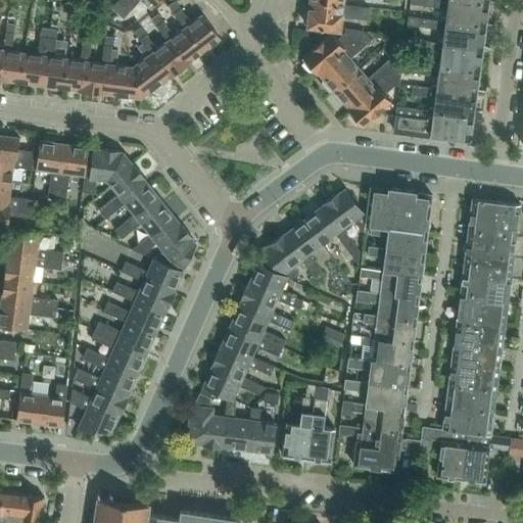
[(140,0),(142,0),(152,8),(158,0),(130,0),(124,8),(130,13),(140,0)]
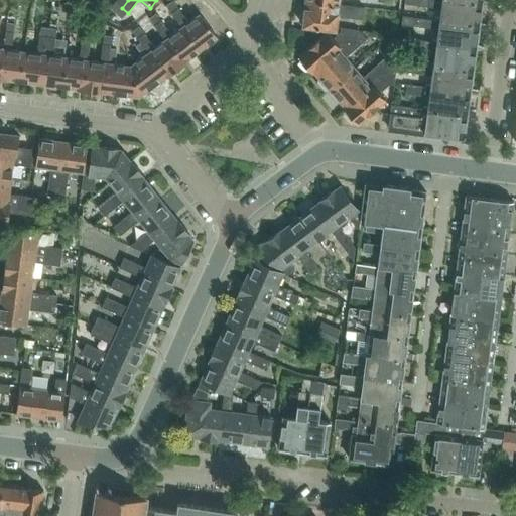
[(337,4),(306,0),(302,0),(303,3),(305,3),(304,8),(302,8),(300,24),(302,25),(312,26),(334,29),(335,15),(360,18),(362,7),(337,4)]
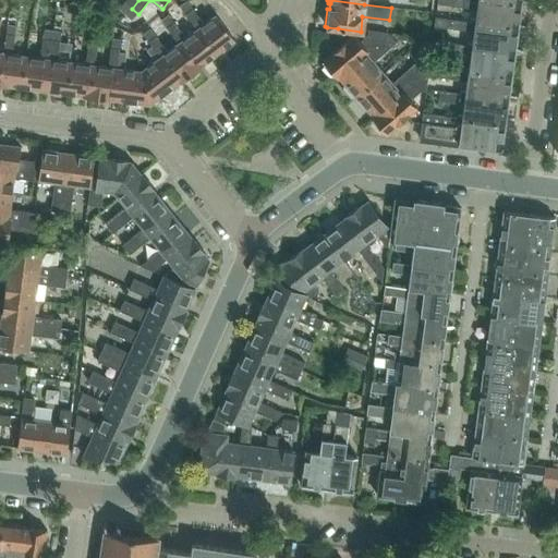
[(437,0),(438,2),(457,5),(476,8),(475,20),(470,19),(470,22),(507,26),(518,28),(521,4),(510,2),(490,0),(437,0)]
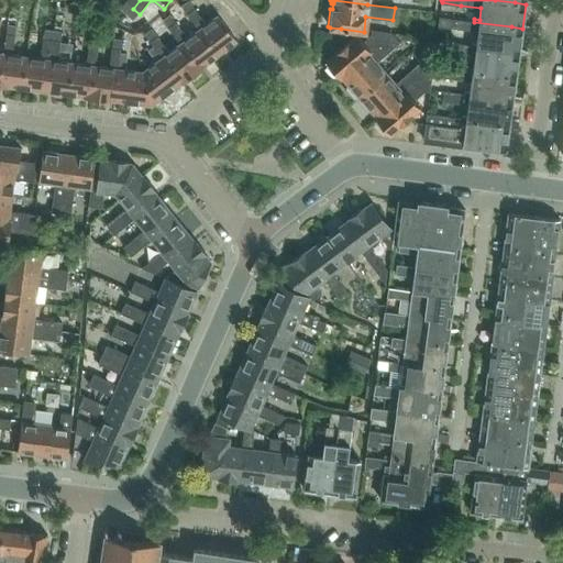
[(188,1),(180,7),(187,14),(195,9),(191,6),(188,1)]
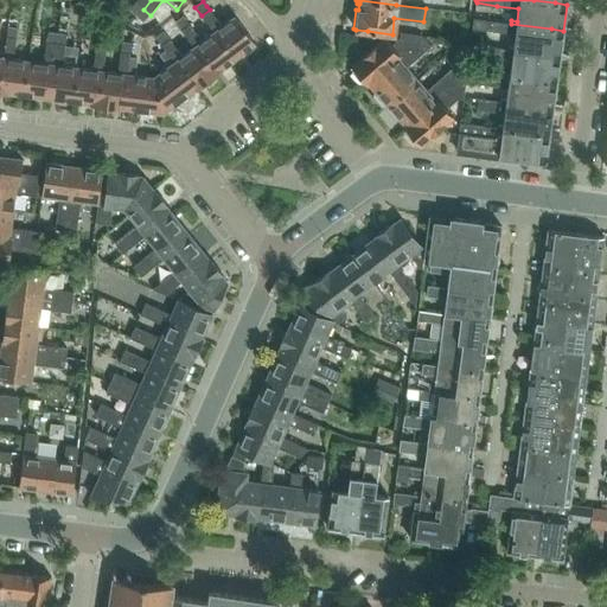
[(136,4),(129,11),(136,17),(142,10),(136,4)]
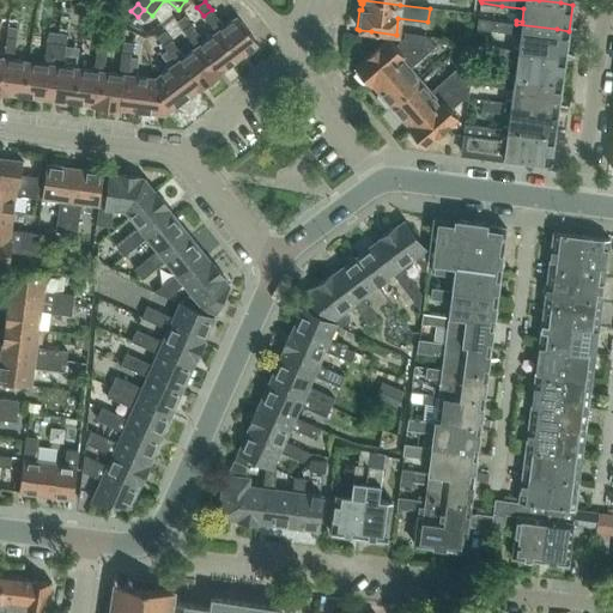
[(144,10),(138,17),(145,24),(151,16),(144,10)]
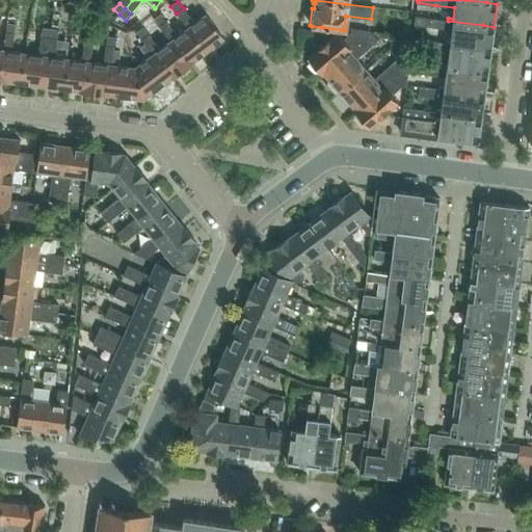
[(184,8),(177,14),(187,28),(188,28),(206,52),(223,38),(206,15),(194,23),(184,8)]
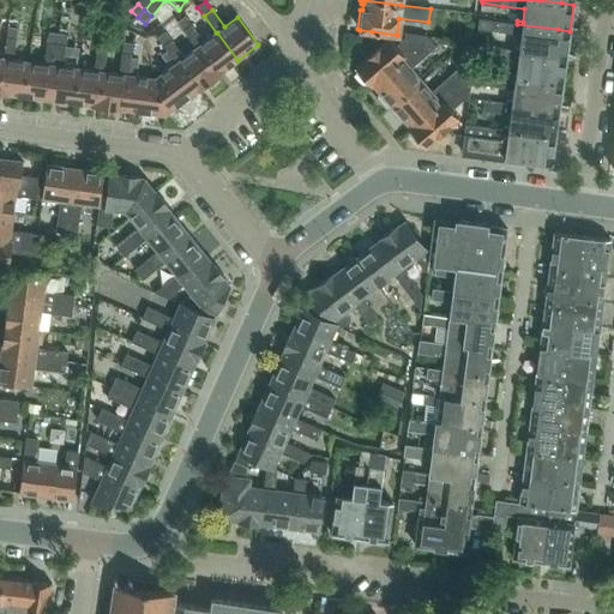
[(185,16),(178,22),(184,30),(192,25),(185,16)]
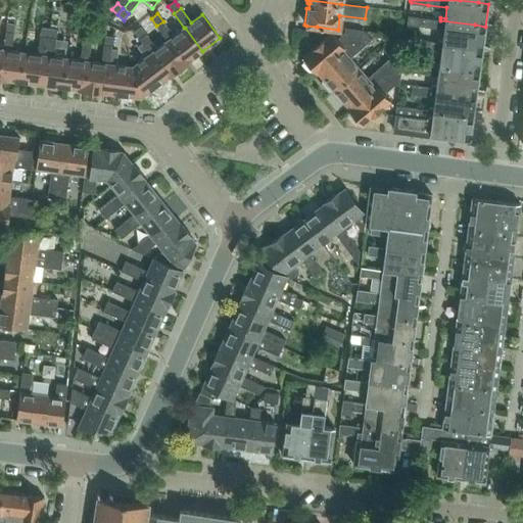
[(484,31),(485,27),(475,25),(440,20),(424,18),(408,16),(407,25),(423,27),(443,30),(442,41),(437,40),(437,43),(472,47),(482,49),(484,31)]
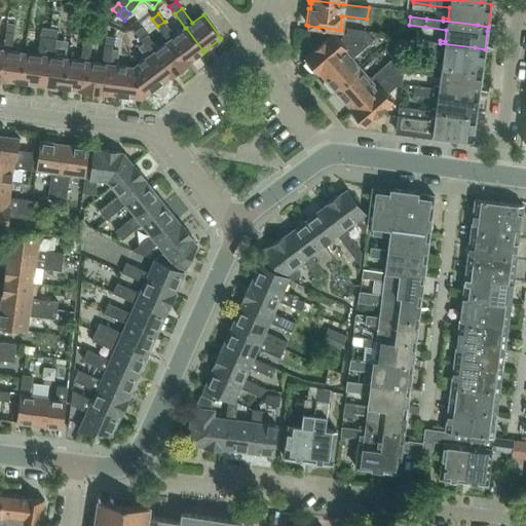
[(186,28),(185,28),(175,36),(164,22),(157,26),(168,40),(187,65),(193,60),(203,51),(186,28)]
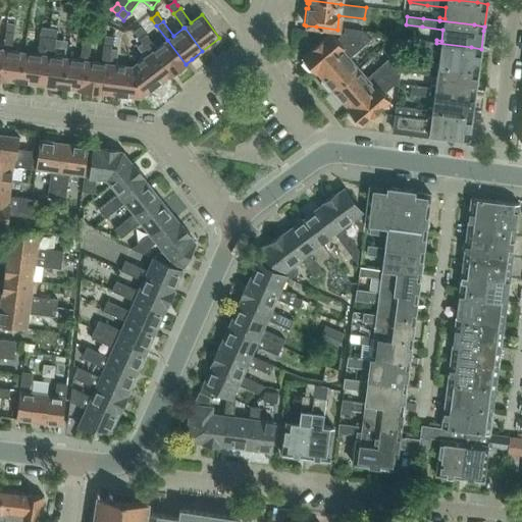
[(7,23),(6,32),(14,33),(15,24),(7,23)]
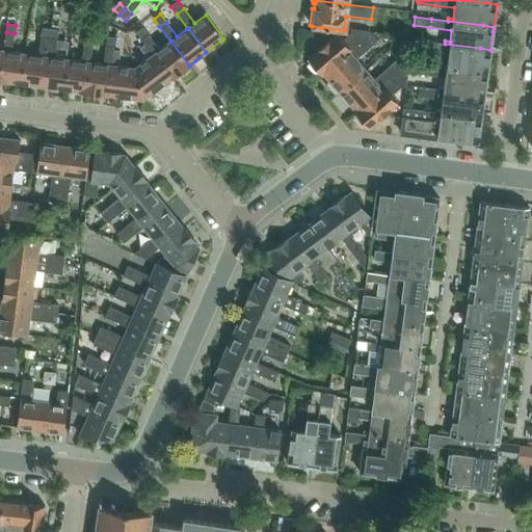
[(142,27),(136,32),(141,40),(149,34),(142,27)]
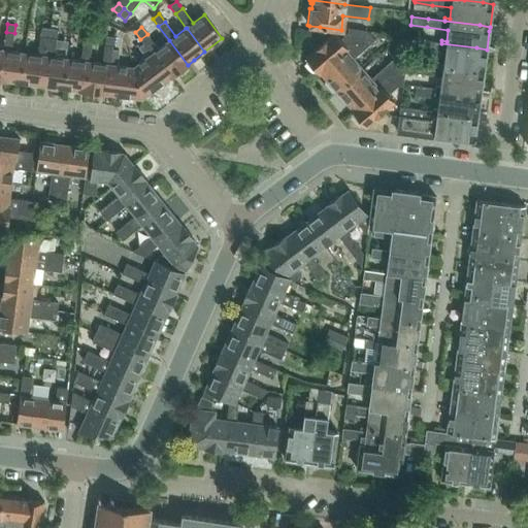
[(42,28),(41,37),(48,38),(51,29),(42,28)]
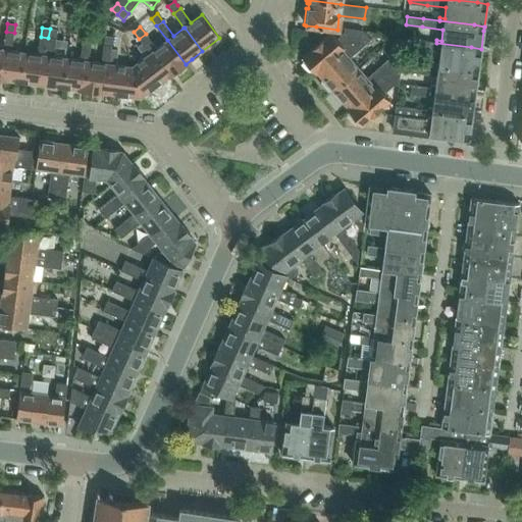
[(50,29),(48,38),(56,39),(57,30),(50,29)]
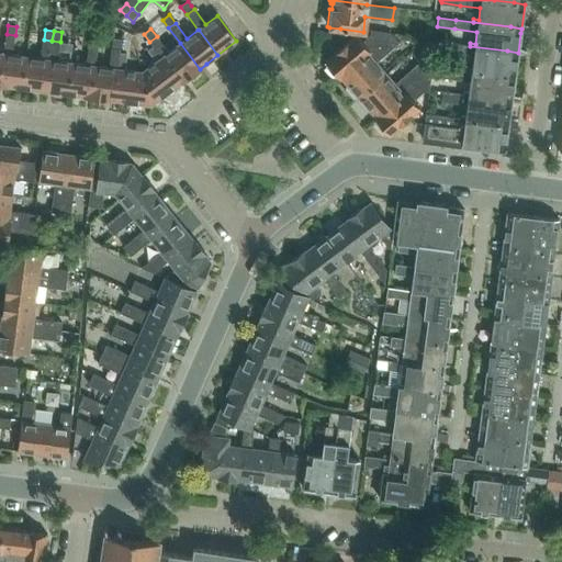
[(356,35),(334,54),(325,62),(324,64),(338,80),(340,78),(340,79),(341,77),(391,34),(371,31),(370,35),(362,42),(356,35)]
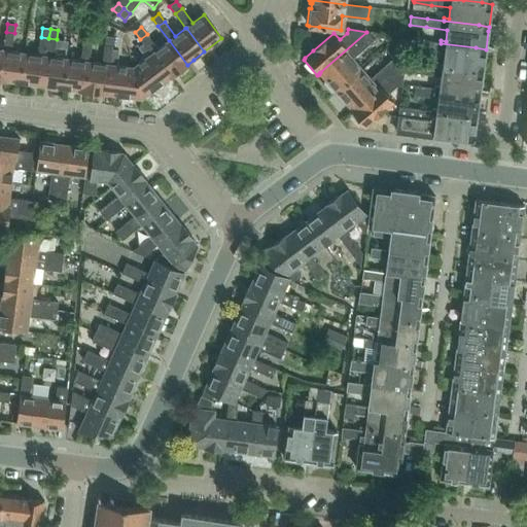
[(25,53),(11,51),(14,33),(6,32),(3,50),(0,76),(0,80),(7,81),(7,80),(21,82),(25,53)]
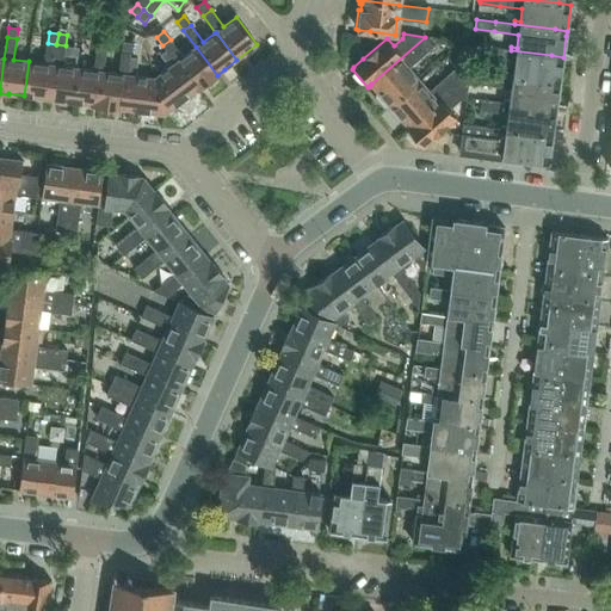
[(425,37),(371,84),(377,91),(375,93),(388,107),(420,79),(409,68),(433,47),(425,37)]
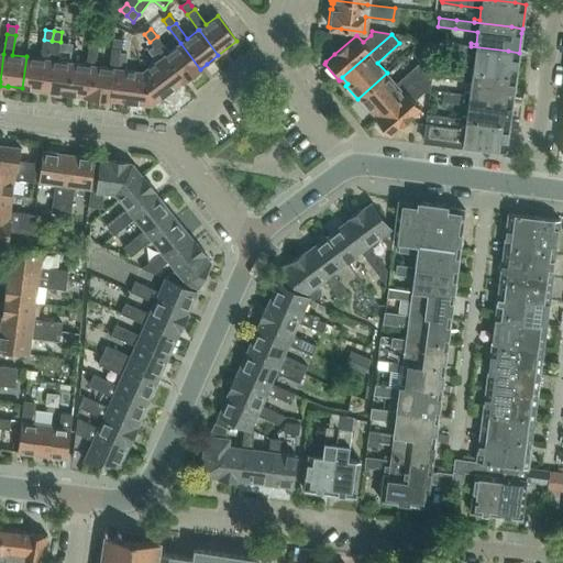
[(72,63),(75,37),(67,36),(64,62),(58,61),(61,42),(52,41),(45,91),(68,95),(73,63),(72,63)]
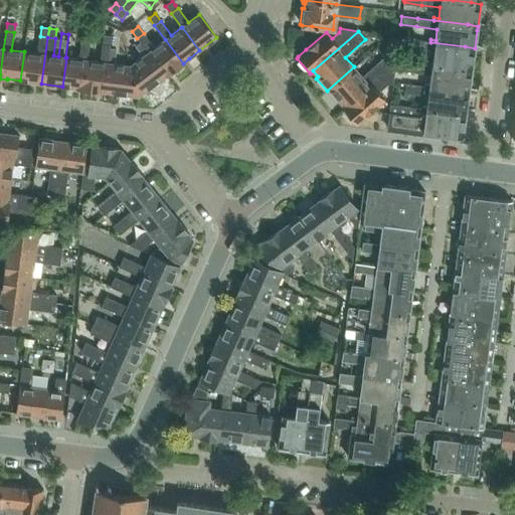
[(82,33),(81,41),(90,42),(91,34),(82,33)]
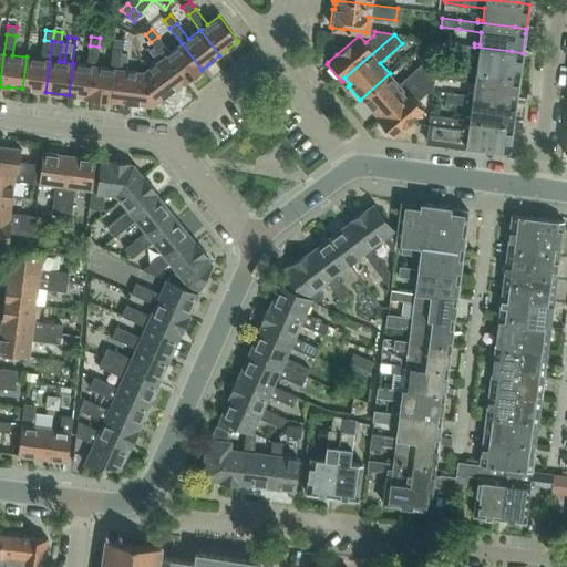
[(202,70),(182,43),(169,52),(158,37),(151,42),(155,48),(161,55),(163,58),(182,83),(183,84),(202,70)]
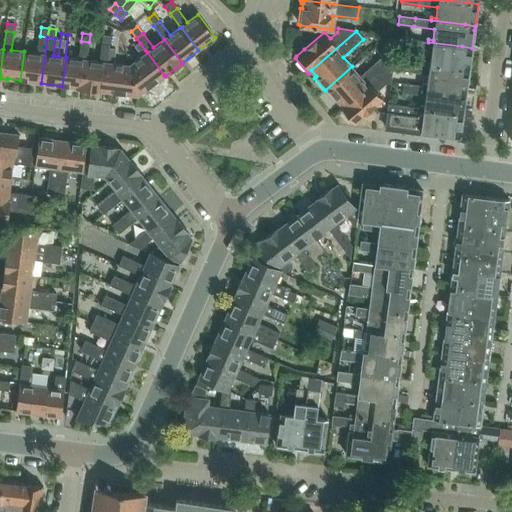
[(103,35),(102,44),(110,45),(111,37),(103,35)]
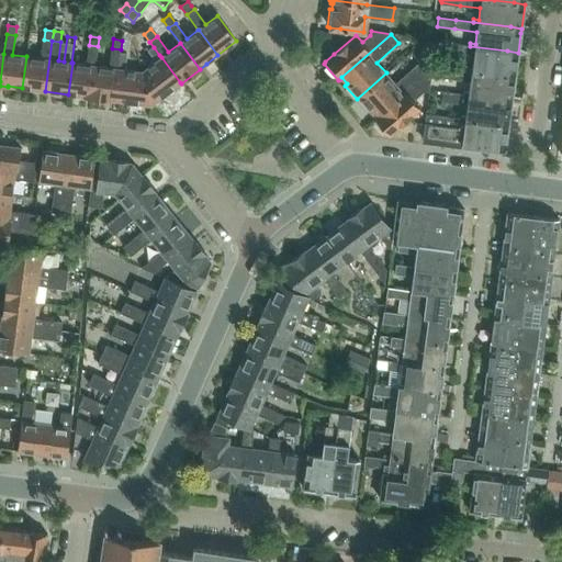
[(41,58),(26,56),(22,88),(45,91),(52,41),(44,40),(41,58)]
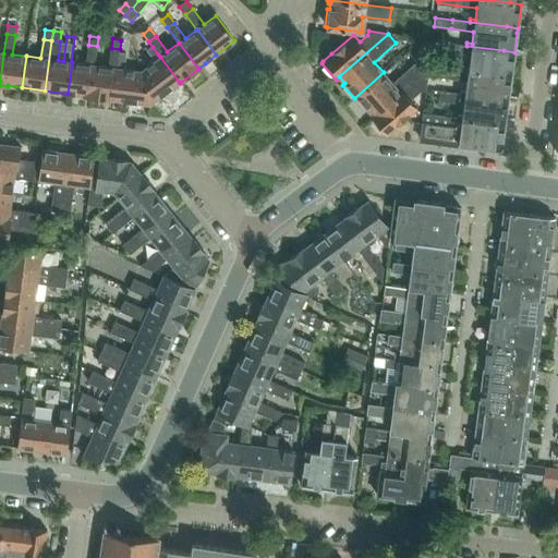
[(463,68),(463,70),(500,75),(511,76),(514,52),(504,50),(466,46),(450,44),(449,51),(449,53),(470,56),(469,68),(463,68)]
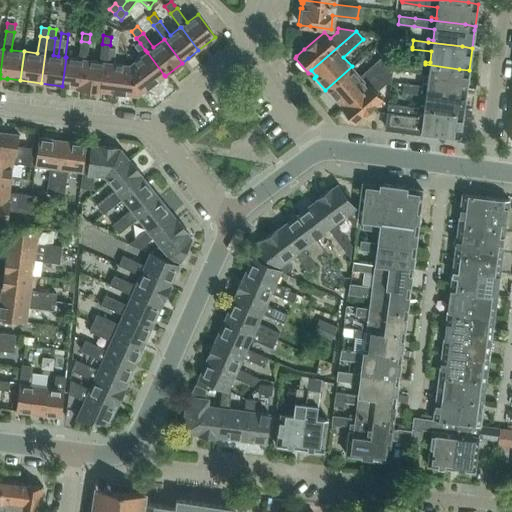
[(66,57),(62,86),(75,87),(75,88),(83,89),(87,60),(89,42),(81,41),(79,58),(66,57)]
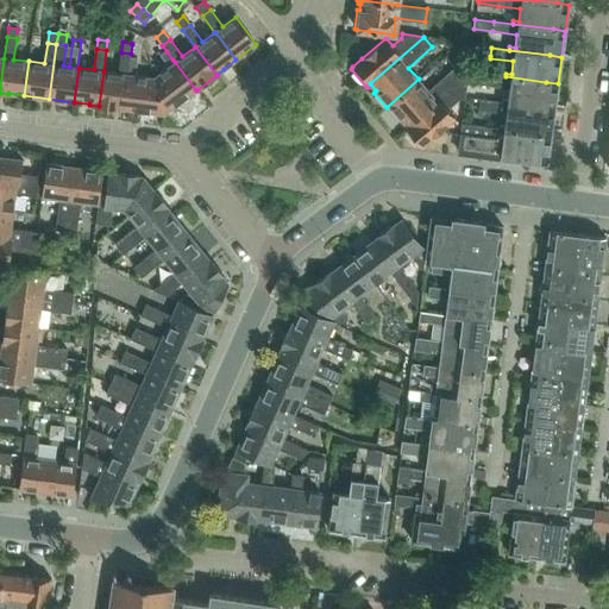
[(167,51),(159,55),(167,64),(173,60),(167,51)]
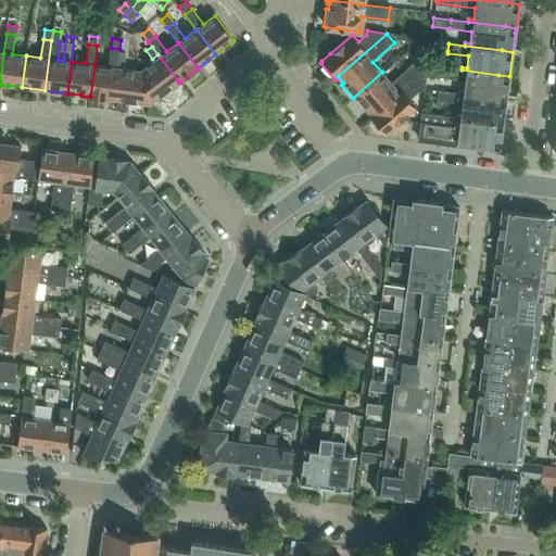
[(95,65),(90,97),(113,100),(113,99),(117,67),(117,65),(119,52),(119,49),(111,48),(109,66),(95,65)]
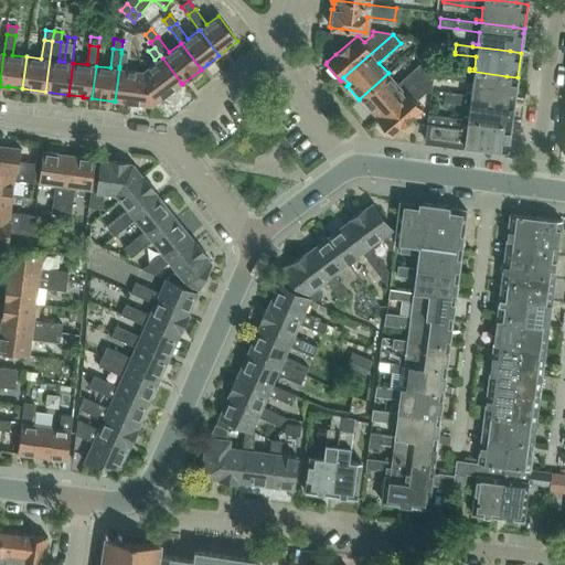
[(181,83),(162,57),(144,73),(151,106),(181,83)]
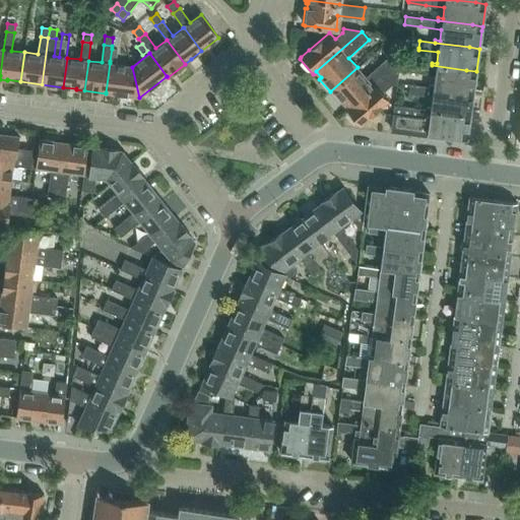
[(358,67),(330,91),(341,104),(342,102),(347,108),(394,67),(386,59),(366,77),(358,67)]
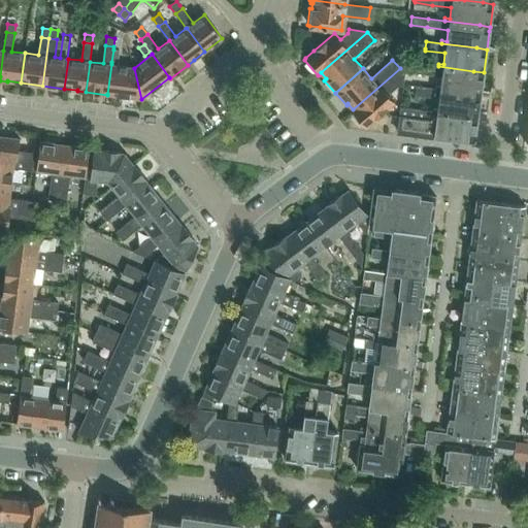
[(435,89),(470,94),(481,95),(484,72),(473,71),(438,66),(413,62),(410,72),(441,77),(440,86),(435,86),(435,89)]
